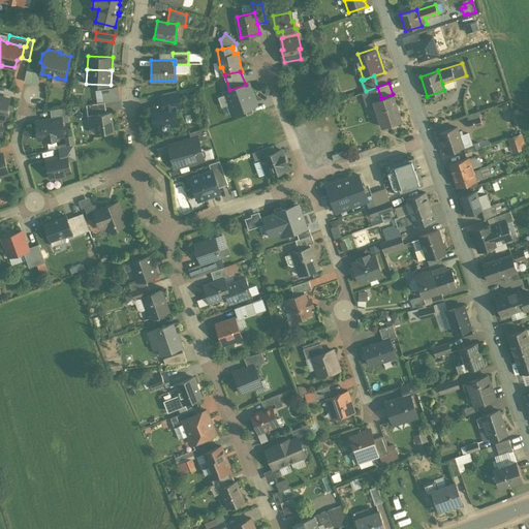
[(246,85),(229,90),(226,91),(227,95),(220,97),(222,105),(230,102),(234,113),(245,109),(247,114),(252,112),(250,105),(255,103),(252,94),(249,95),(247,91),(250,90),(247,84),(246,85)]
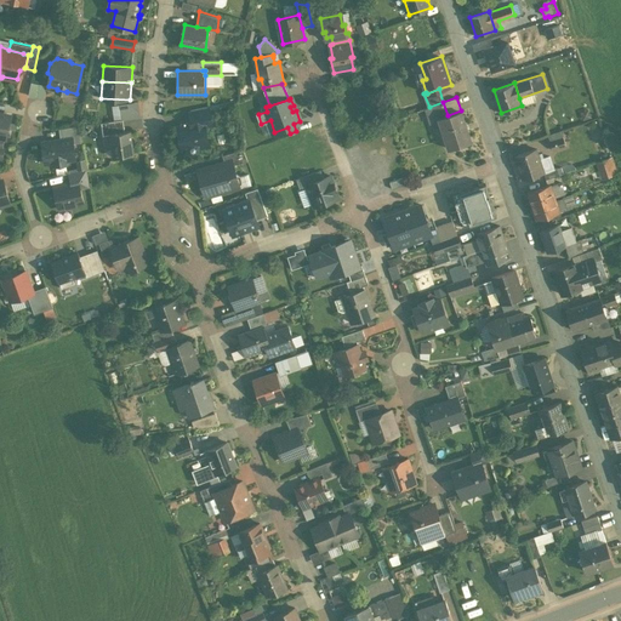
[(138,102),(126,104),(127,118),(141,117),(138,102)]
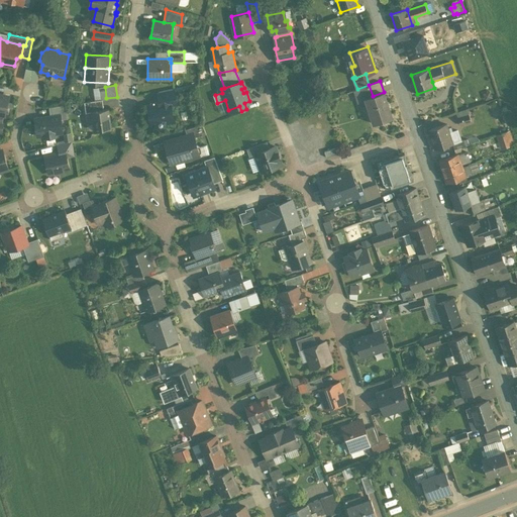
[(357,89),(347,92),(347,93),(354,90),(357,101),(365,98),(373,96),(369,85),(357,89)]
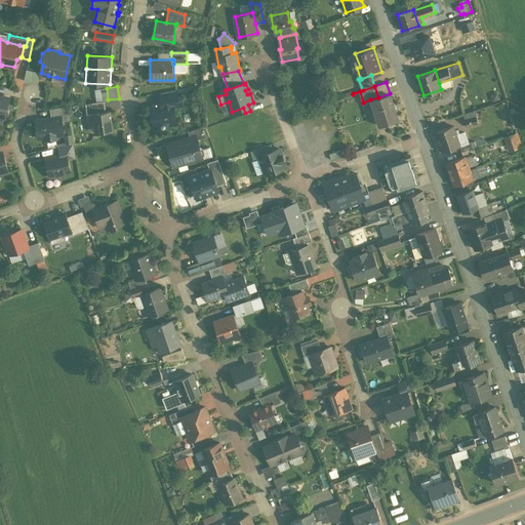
[(175,90),(161,93),(161,94),(160,94),(162,105),(173,102),(173,106),(179,105),(176,90),(175,91),(175,90)]
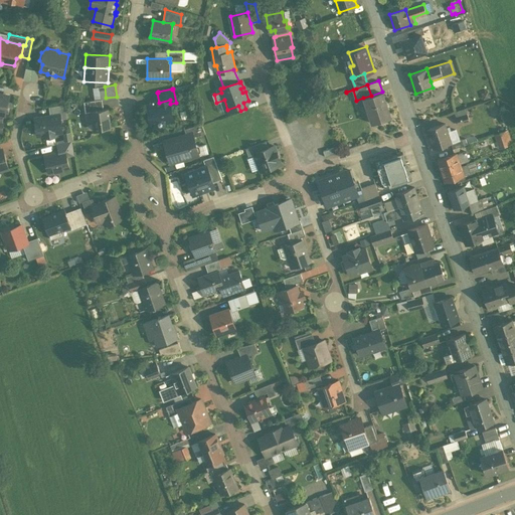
[(371,96),(363,98),(363,99),(366,98),(371,114),(369,115),(372,123),(391,117),(388,109),(382,93),(382,92),(371,96)]
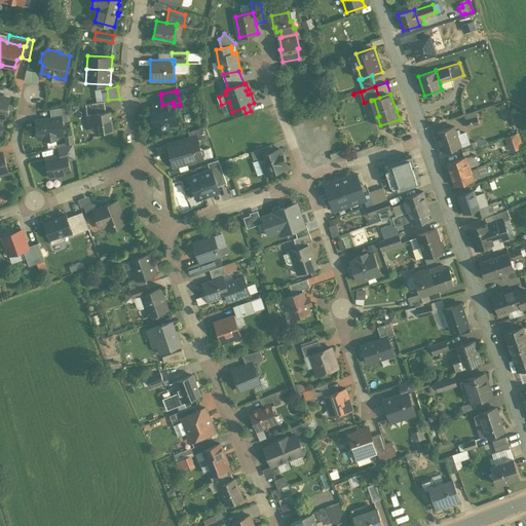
[(9,98),(0,96),(0,115),(5,116),(9,98)]
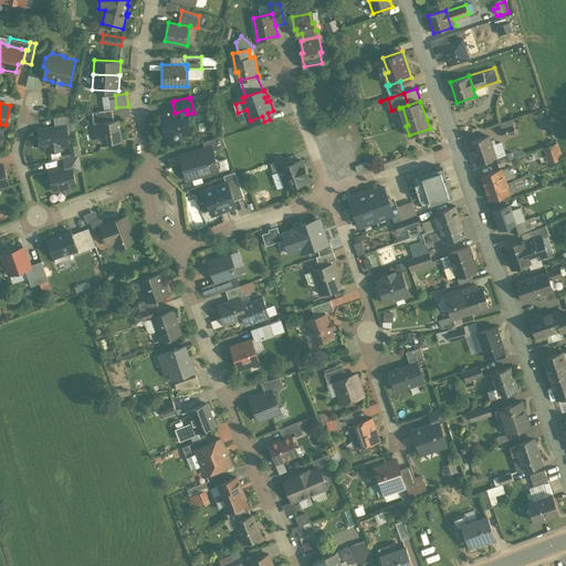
[(112,108),(93,112),(94,123),(100,122),(114,119),(112,108)]
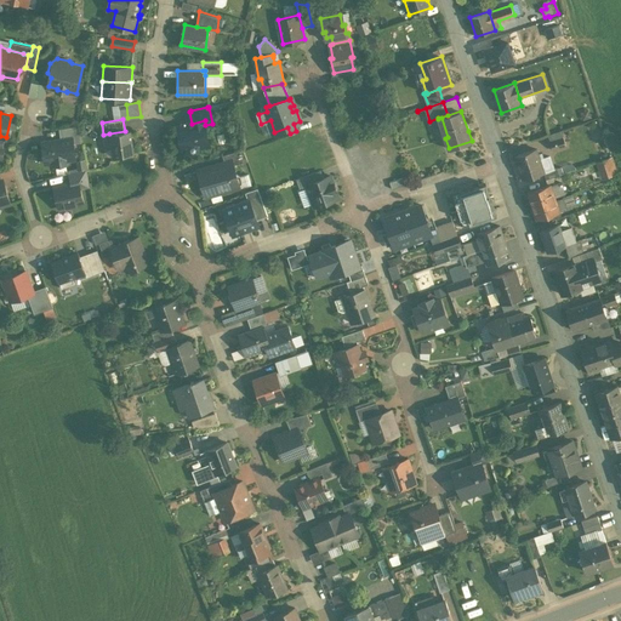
[(192,124),(177,126),(182,152),(188,149),(189,151),(192,153),(197,152),(199,148),(210,146),(205,125),(205,120),(192,124)]
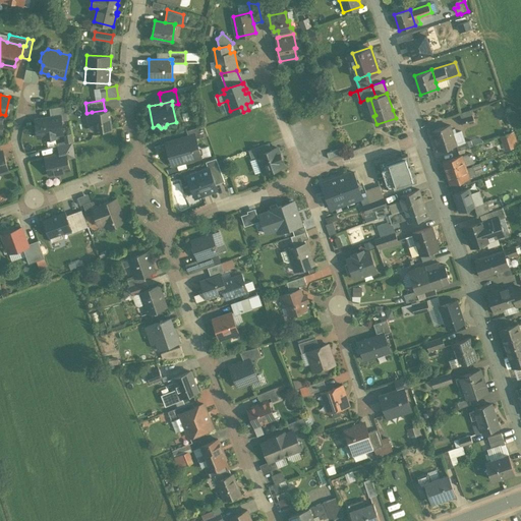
[(50,108),(51,117),(60,116),(61,120),(68,119),(66,106),(50,108)]
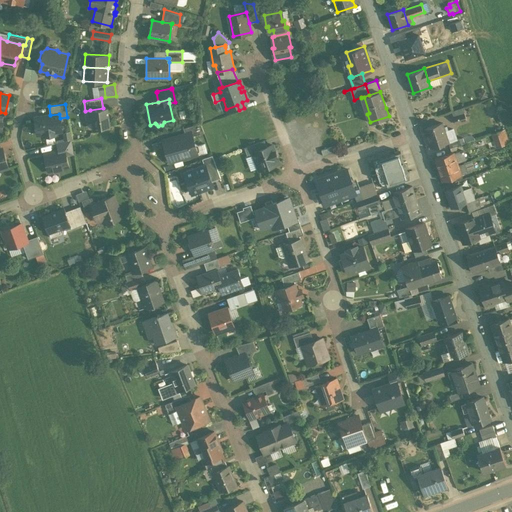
[(103,108),(90,110),(93,129),(111,126),(108,107),(103,108)]
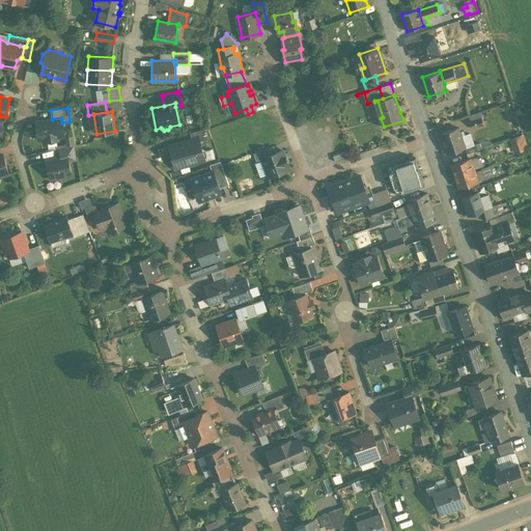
[(479,112),(469,115),(470,120),(481,117),(479,112)]
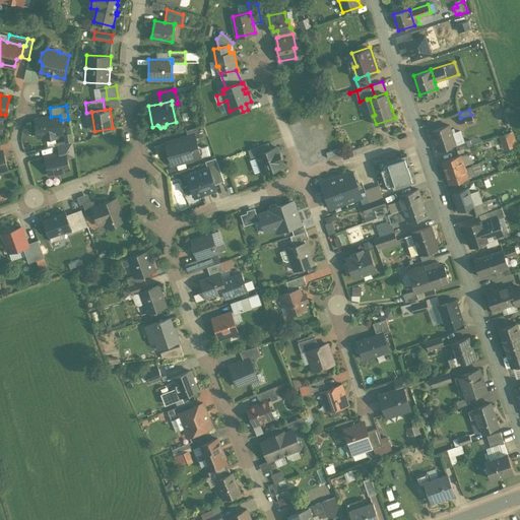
[(471,115),(460,118),(463,126),(474,123),(471,115)]
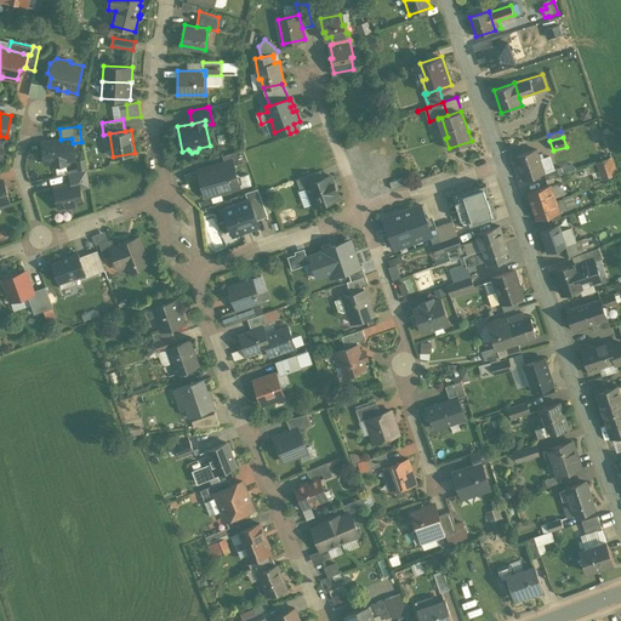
[(61,140),(43,142),(45,163),(56,161),(56,164),(66,163),(66,160),(75,159),(73,143),(72,138),(61,140)]
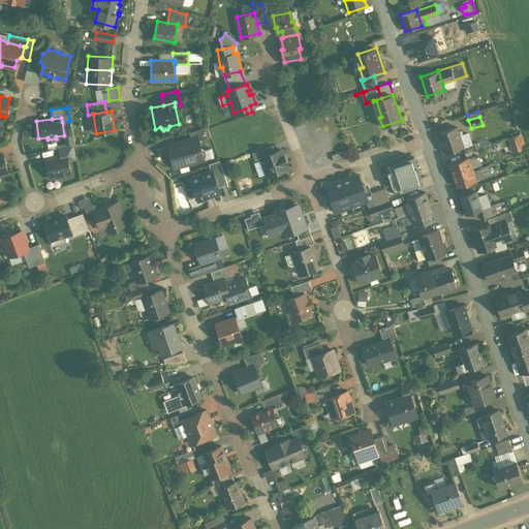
[(208,127),(190,132),(191,138),(197,136),(198,141),(211,137),(208,127)]
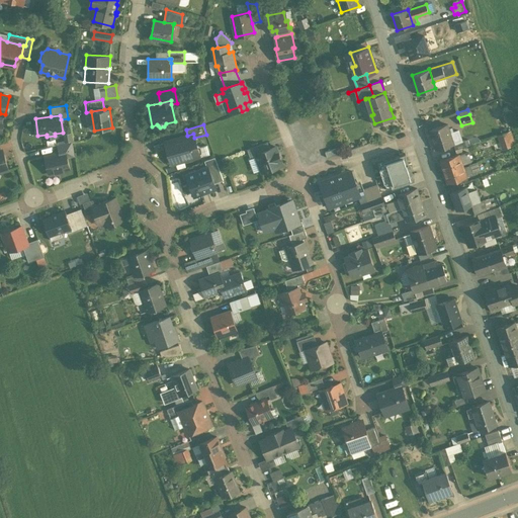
[(446,124),(429,130),(436,150),(453,144),(446,124)]
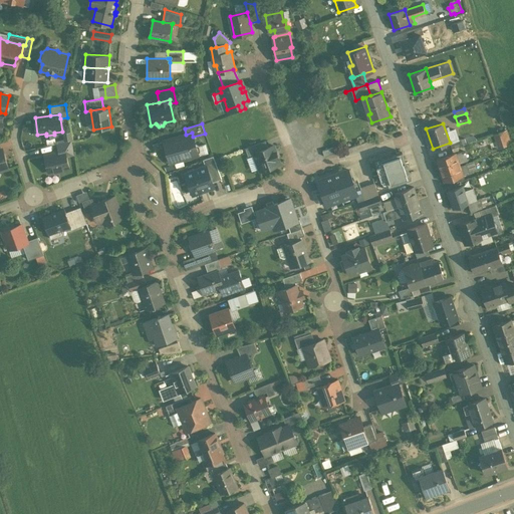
[(506,130),(494,134),(498,148),(511,143),(506,130)]
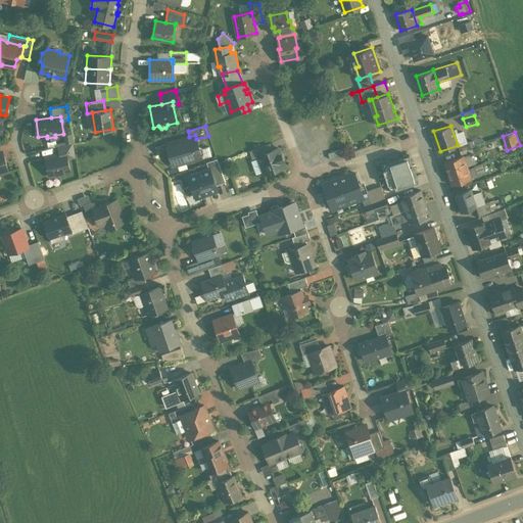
[(189,137),(168,143),(174,164),(201,156),(203,153),(202,148),(198,146),(196,139),(195,135),(189,137)]
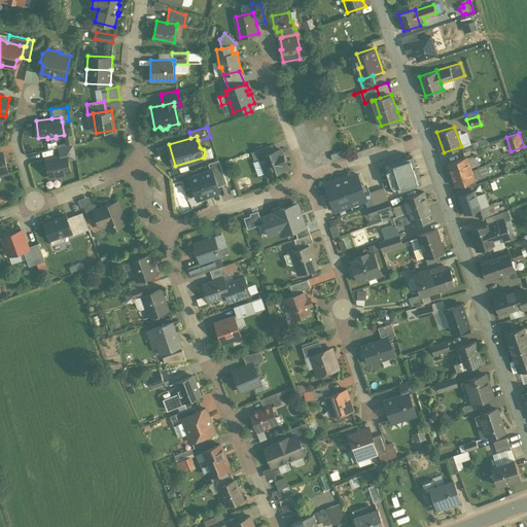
[(75,155),(73,143),(58,147),(60,155),(66,153),(67,157),(75,155)]
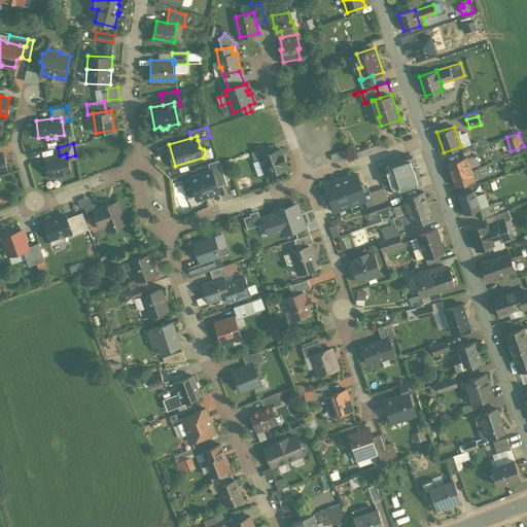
[(472,143),(461,146),(463,152),(475,148),(472,143)]
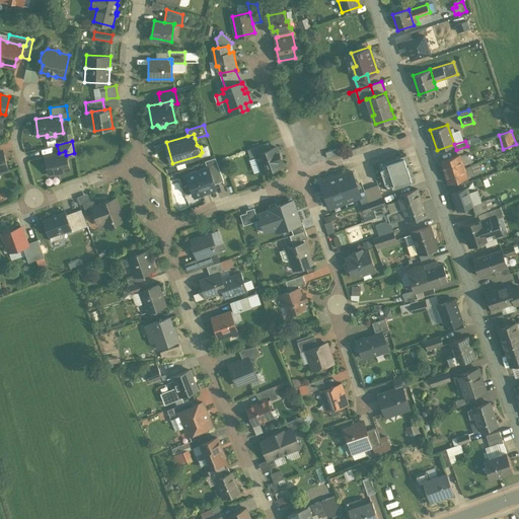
[(482,141),(470,145),(472,151),(484,147),(482,141)]
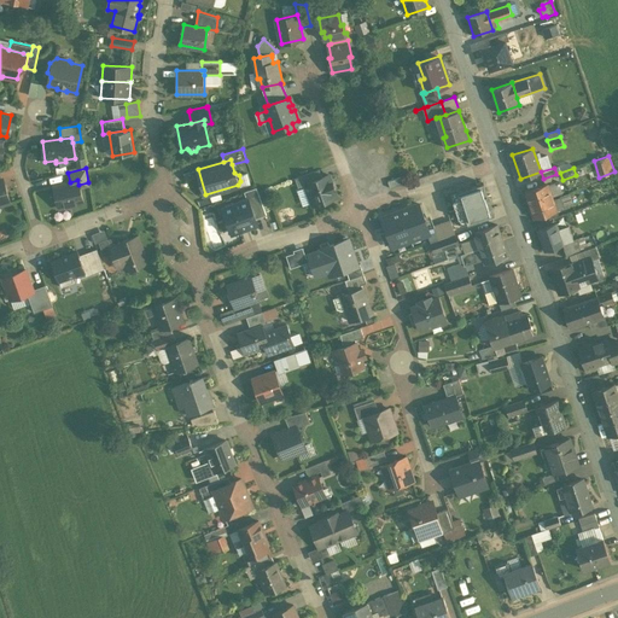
[(316,170),(296,178),(298,186),(305,184),(304,184),(319,179),(316,170)]
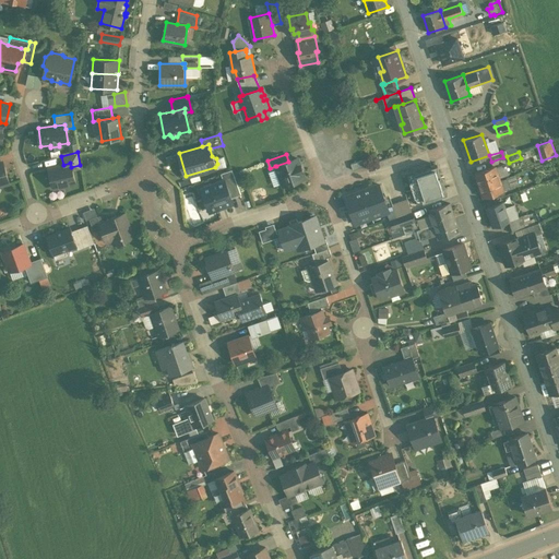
[(288,162),(275,166),(276,166),(283,186),(305,177),(302,170),(300,164),(298,157),(288,162)]
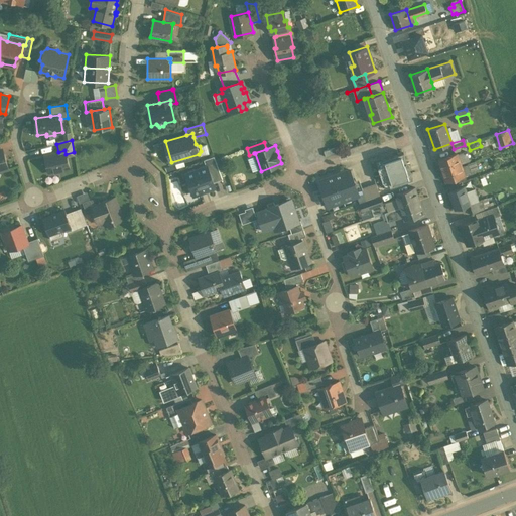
[(324,150),(326,156),(337,152),(335,147),(324,150)]
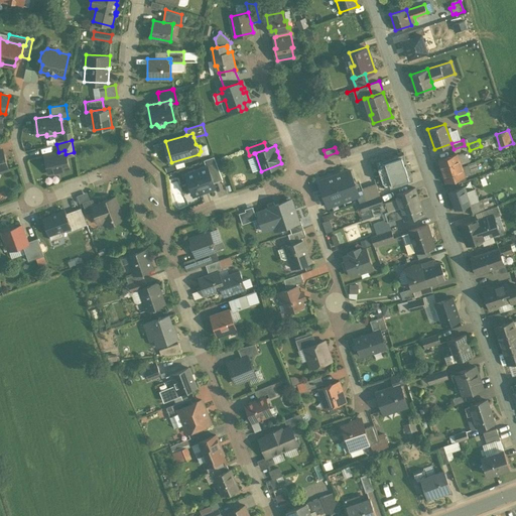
[(3,149),(0,149),(0,170),(8,168),(3,149)]
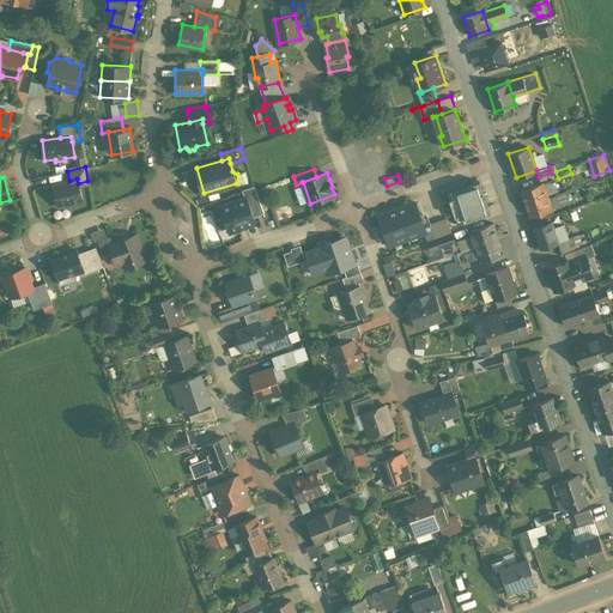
[(70,181),(53,184),(59,206),(83,200),(78,183),(77,178),(70,181)]
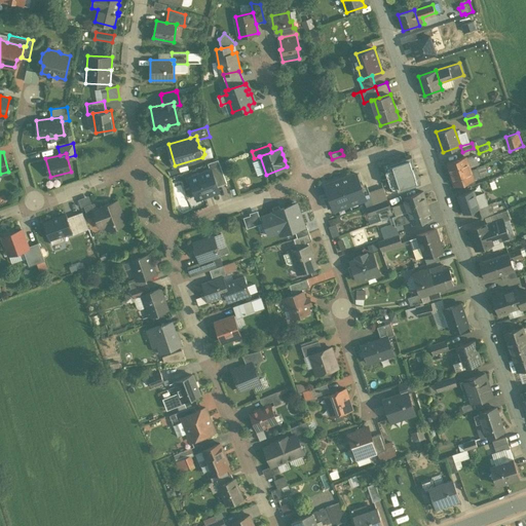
[(475,154),(466,157),(470,166),(478,163),(475,156),(477,156),(476,155),(475,155),(475,154)]
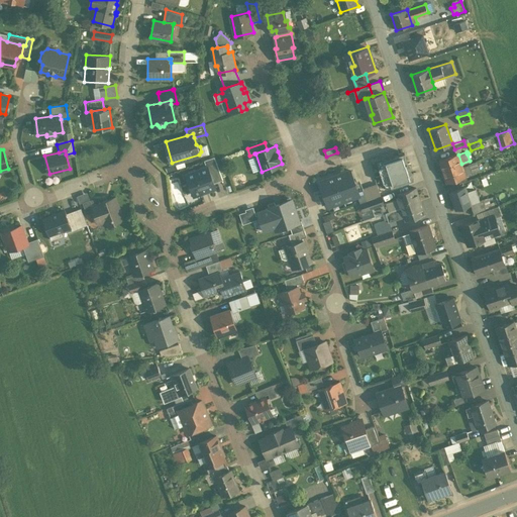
[(408,166),(404,152),(377,162),(386,189),(413,180),(409,166),(408,166)]
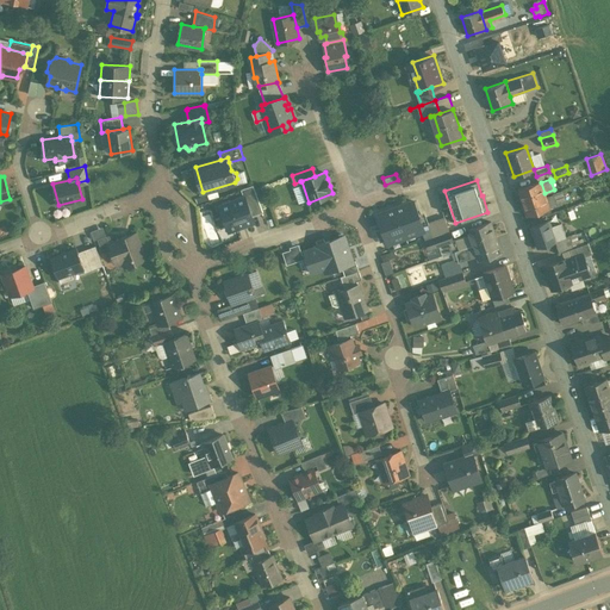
[(541,181),(517,188),(522,201),(545,194),(545,193),(541,182),(541,181)]
